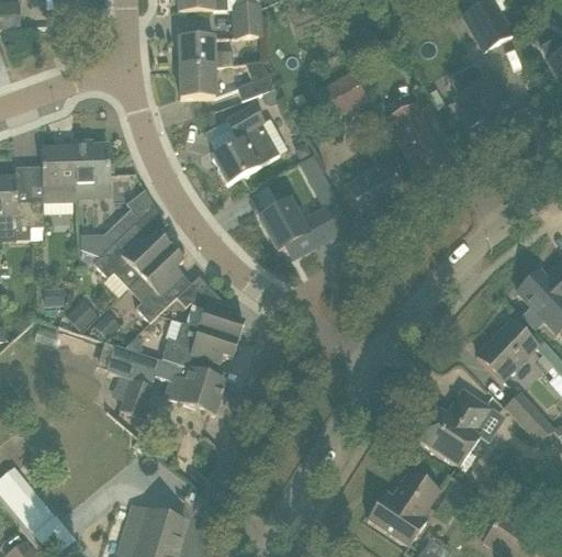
[(0,29),(20,28),(18,0),(0,0),(0,29)]
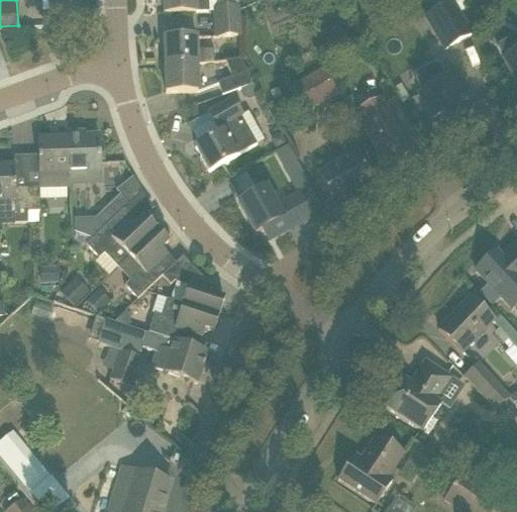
[(48,0),(49,8),(78,7),(77,0),(48,0)]
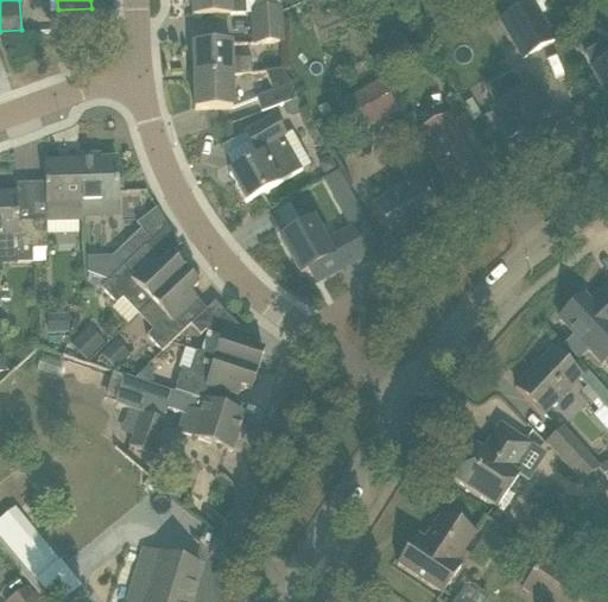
[(230,13),(230,11),(245,11),(245,0),(191,0),(192,13),(230,13)]
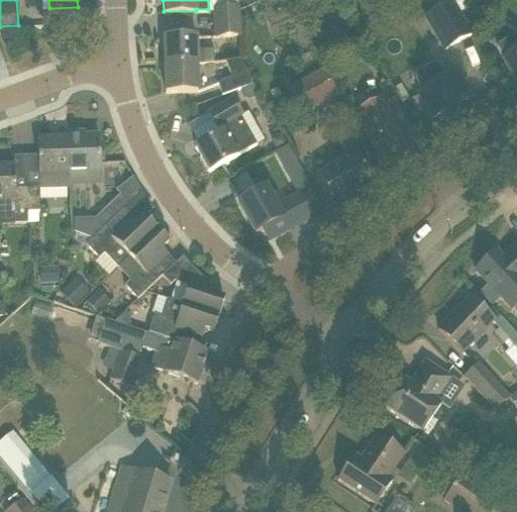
[(424,13),(444,48),(474,31),(455,0),(446,0),(424,13)]
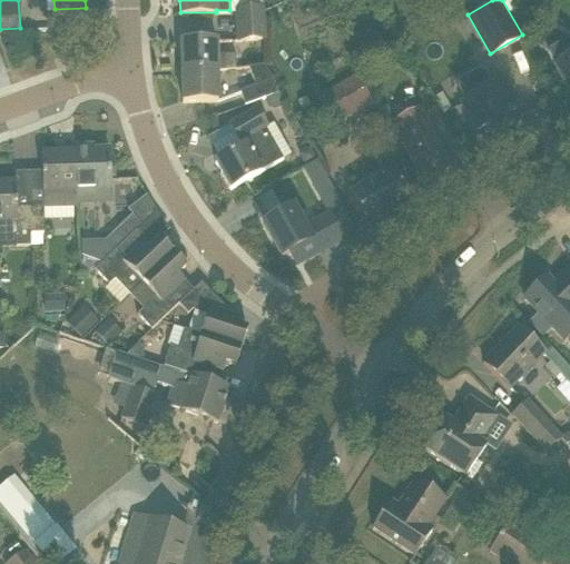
[(234,6),(235,22),(264,21),(264,5),(234,6)]
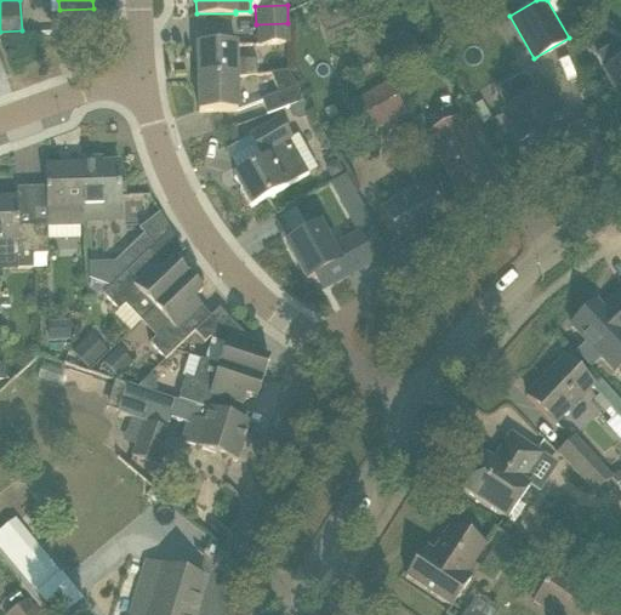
[(288,23),(256,24),(258,43),(289,41),(288,23)]
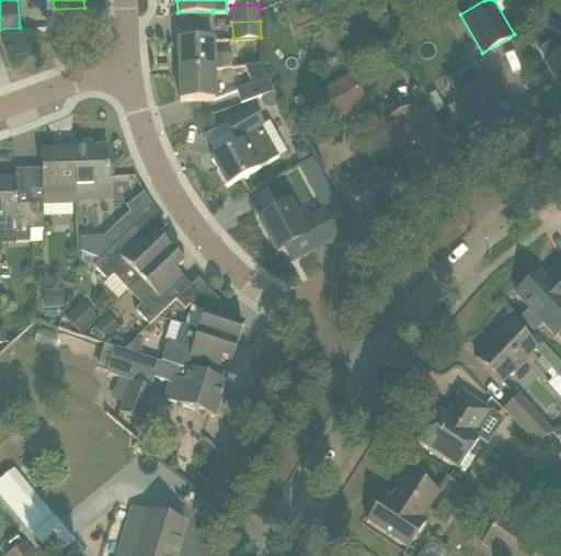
[(179,68),(213,67),(231,65),(231,50),(213,52),(213,37),(178,38),(179,68)]
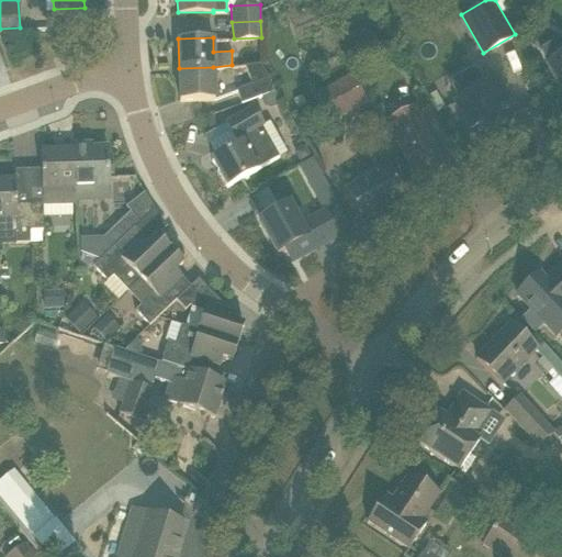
[(561,51),(546,60),(561,87),(561,51)]
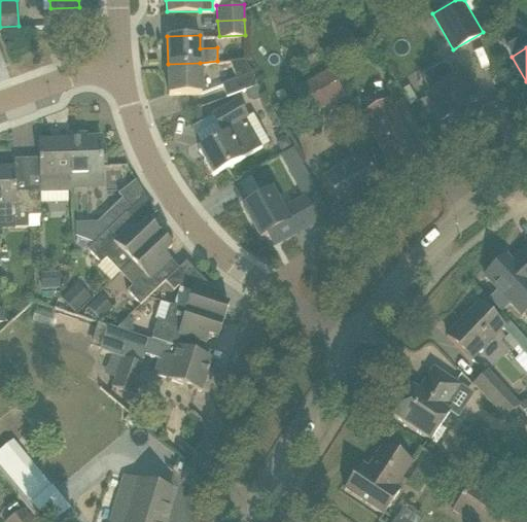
[(236,76),(221,80),(225,94),(255,83),(251,71),(243,58),(230,59),(236,76)]
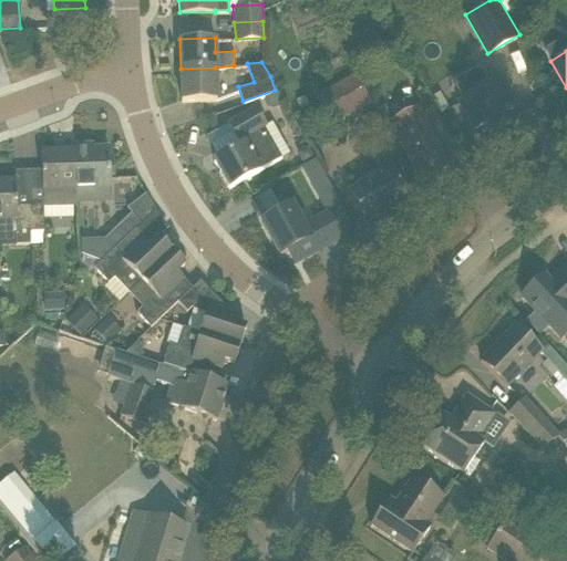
[(182,99),(216,97),(215,68),(181,69),(182,99)]
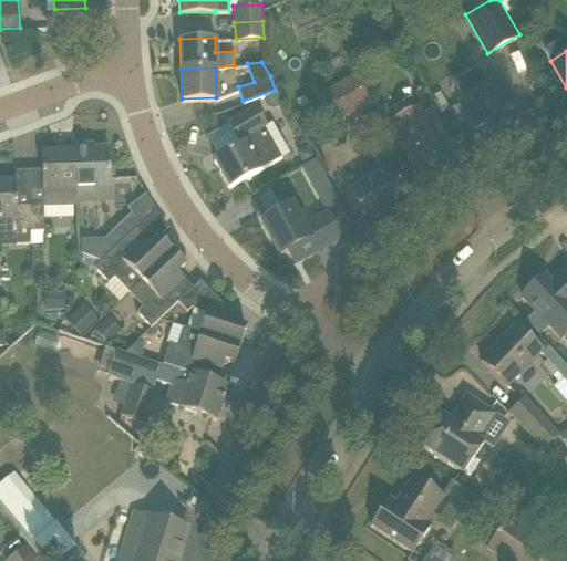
[(354,71),(321,89),(320,90),(337,120),(371,101),(354,71)]
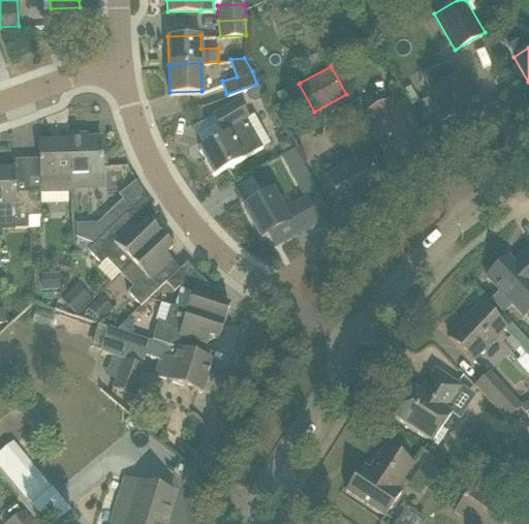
[(487,121),(478,106),(485,103),(464,68),(427,91),(442,118),(452,112),(465,134),(487,121)]
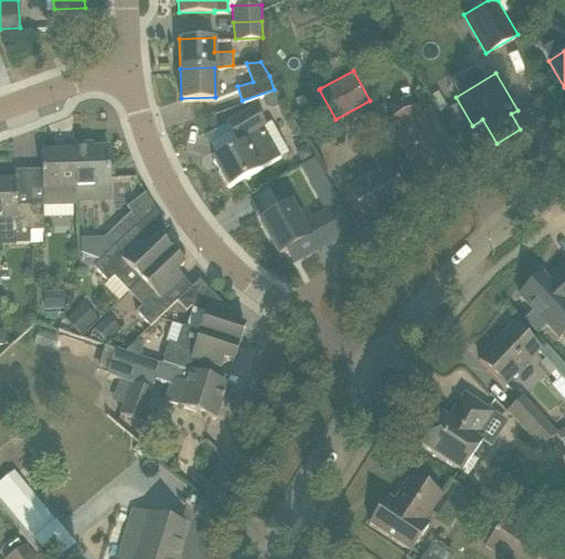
[(452,170),(417,103),(387,118),(423,185),(452,170)]
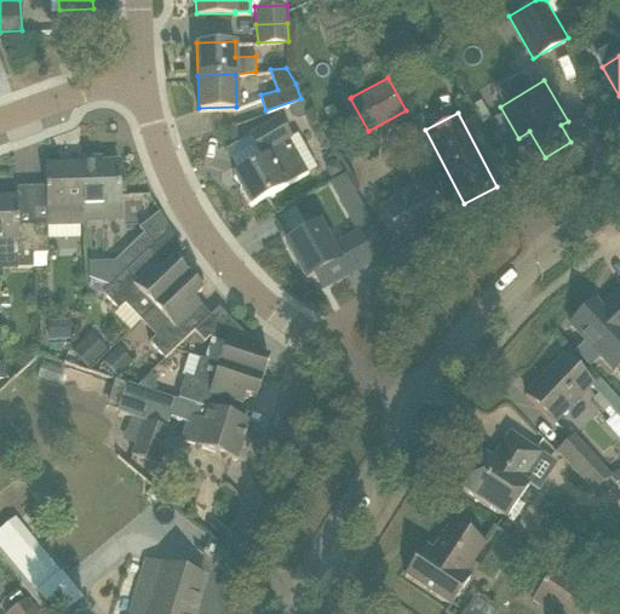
[(263,150),(265,155),(234,173),(251,202),(309,170),(308,168),(302,172),(291,153),(297,150),(288,136),(291,135),(279,114),(248,131),(260,151),(263,150)]
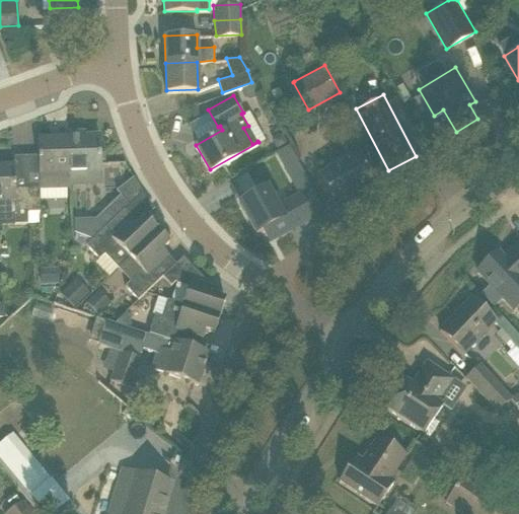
[(69,134),(68,134),(70,171),(80,171),(80,179),(100,178),(98,133),(84,134),(84,131),(69,131),(69,134)]
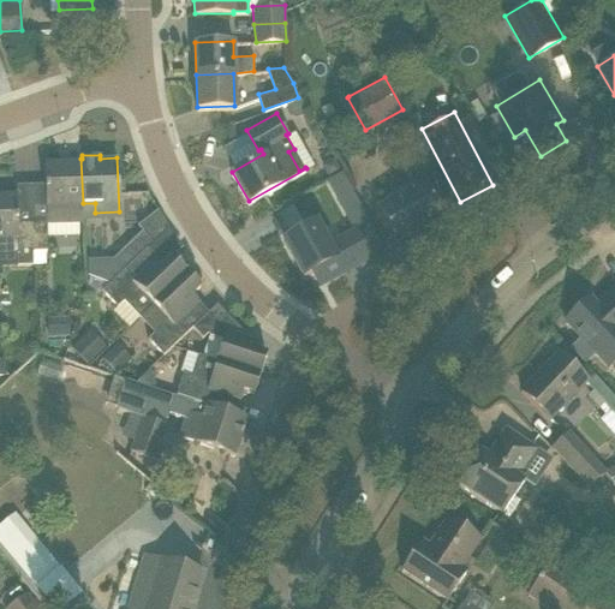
[(83,203),(81,159),(45,160),(46,219),(83,218),(83,203)]
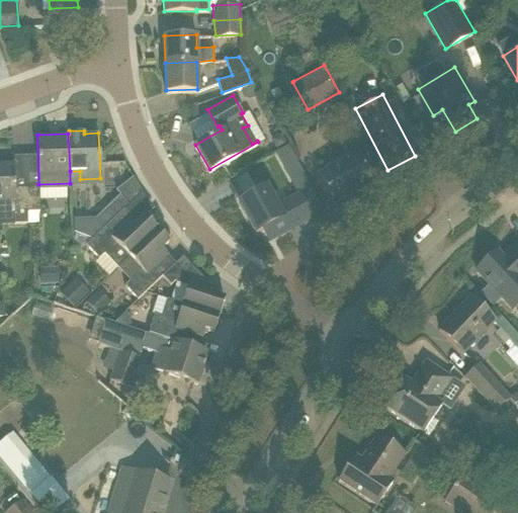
[(335,199),(372,178),(357,151),(320,171),(335,199)]
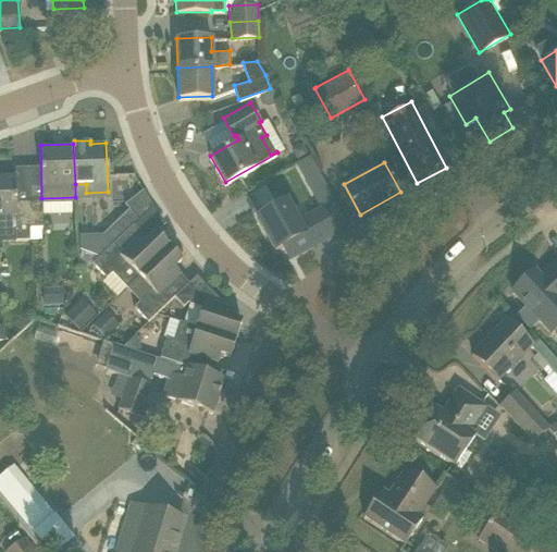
[(15,173),(0,173),(0,228),(15,228),(15,237),(29,237),(28,225),(28,198),(16,199),(15,173)]
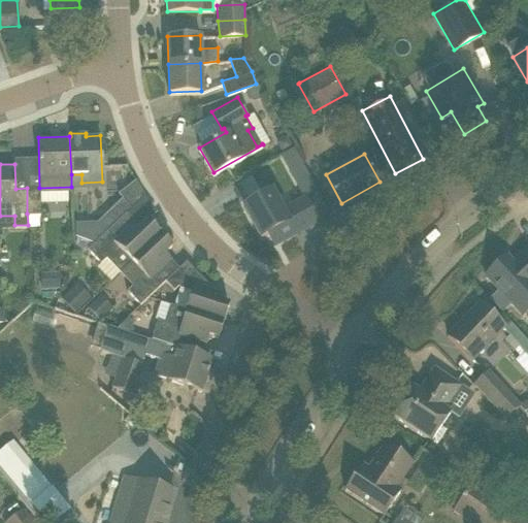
[(40,214),(39,188),(27,188),(27,214),(40,214)]
